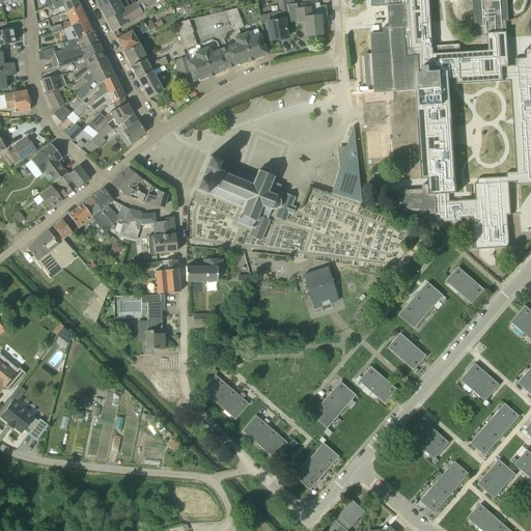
[(60,0),(59,1),(56,2),(49,6),(52,11),(62,7),(65,14),(80,6),(77,0),(60,0)]
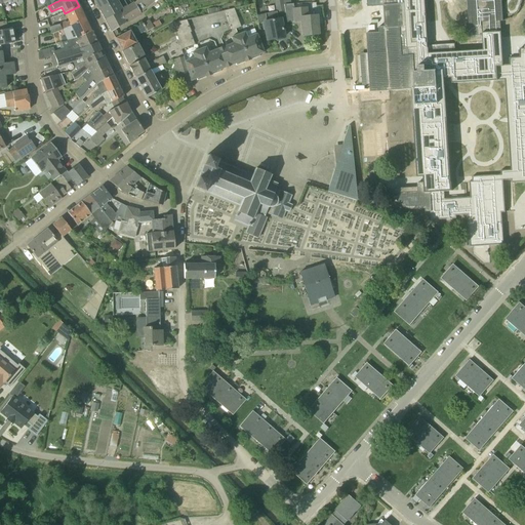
[(92,0),(99,10),(116,0),(92,0)]
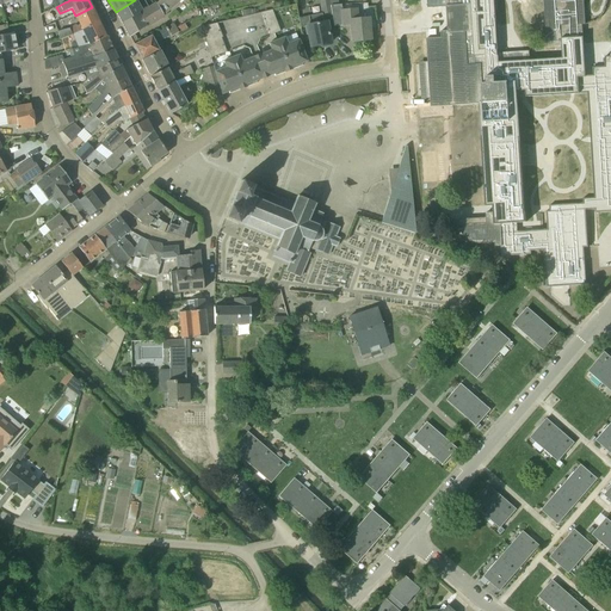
[(135,0),(116,12),(122,23),(142,11),(148,7),(143,0),(135,0)]
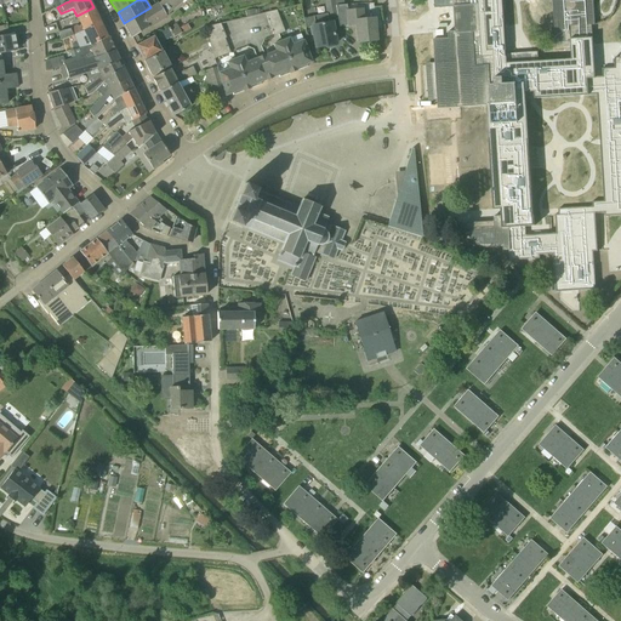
[(144,11),(124,23),(131,39),(149,29),(167,18),(184,0),(160,0),(158,3),(151,7),(144,11)]
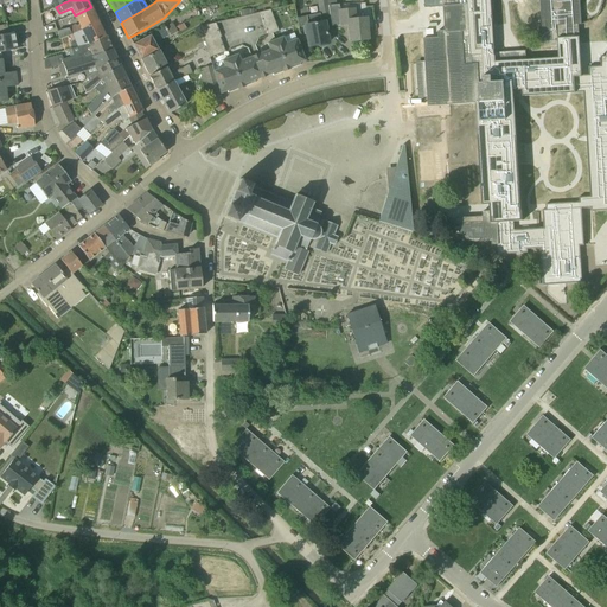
[(326,0),(317,0),(320,14),(330,12),(328,6),(326,0)]
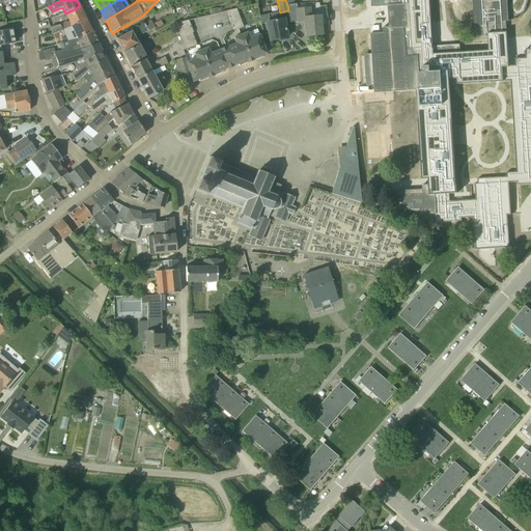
[(450,201),(450,193),(457,193),(456,185),(449,84),(511,79),(510,66),(508,21),(487,23),(490,51),(437,54),(432,0),(372,0),(373,6),(388,5),(389,27),(372,28),(373,33),(369,38),(365,34),(358,35),(352,42),(353,49),(362,57),(359,60),(360,67),(366,73),(367,84),(375,92),(388,91),(394,98),(401,98),(408,90),(417,90),(423,178),(428,178),(429,185),(430,195),(435,194),(436,202),(450,201)]
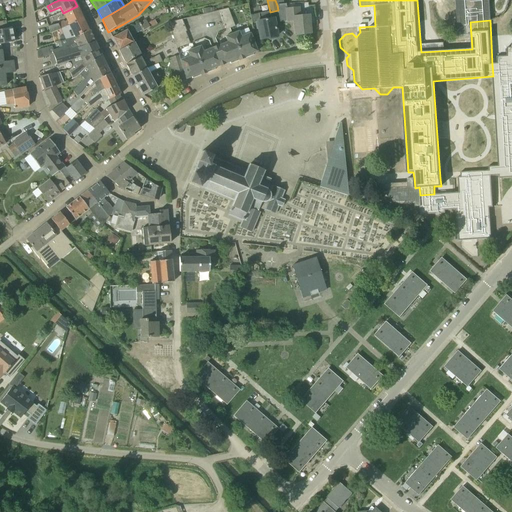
[(460,0),(462,15),(462,23),(470,22),(490,20),(495,20),(493,0),(460,0)]
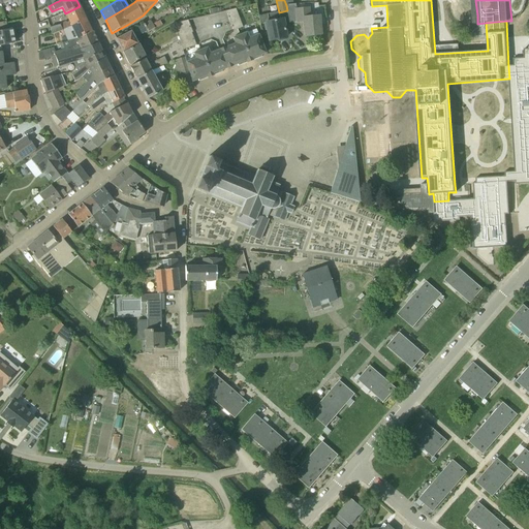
[(309,7),(296,8),(296,4),(292,4),(286,5),(287,10),(289,23),(303,22),(305,36),(321,35),(319,16),(310,16),(309,7)]
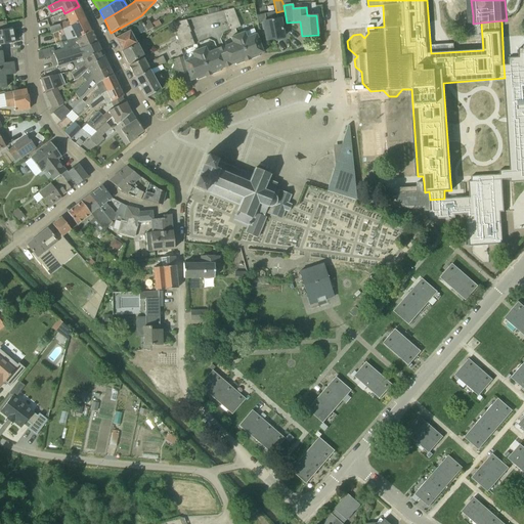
[(85,18),(79,6),(64,13),(68,22),(66,23),(64,22),(59,25),(49,28),(50,34),(61,29),(85,18)]
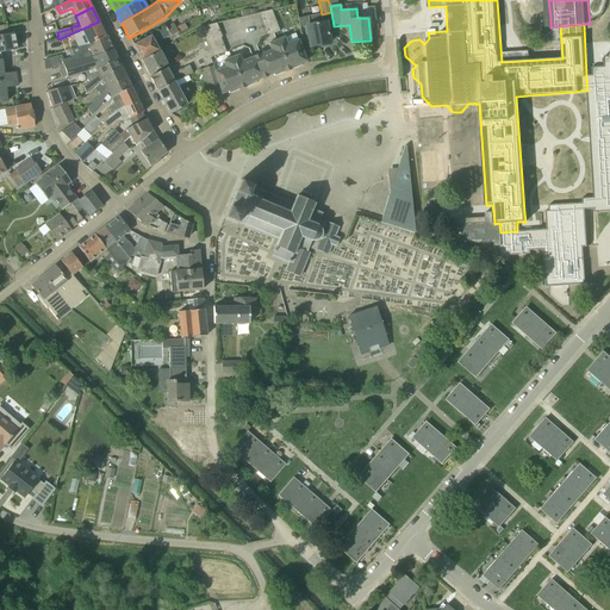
[(281,32),(273,11),(262,13),(271,36),(281,32)]
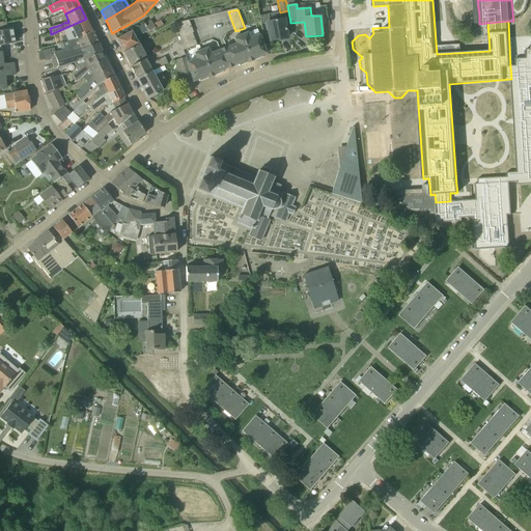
[(281,39),(281,40),(289,39),(285,18),(281,19),(280,12),(259,16),(261,24),(267,23),(269,30),(271,30),(272,40),(281,39)]
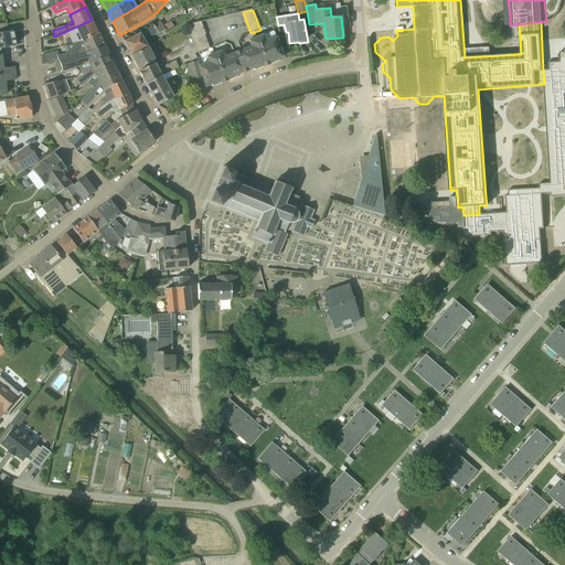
[(66,31),(70,36),(78,33),(83,42),(98,34),(92,20),(66,31)]
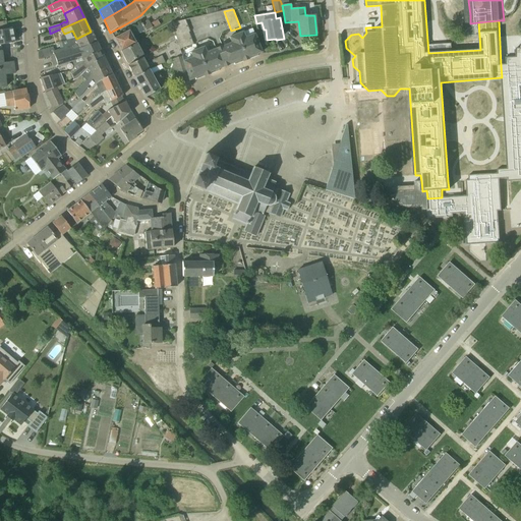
[(152,27),(150,23),(149,20),(142,23),(143,26),(146,31),(152,27)]
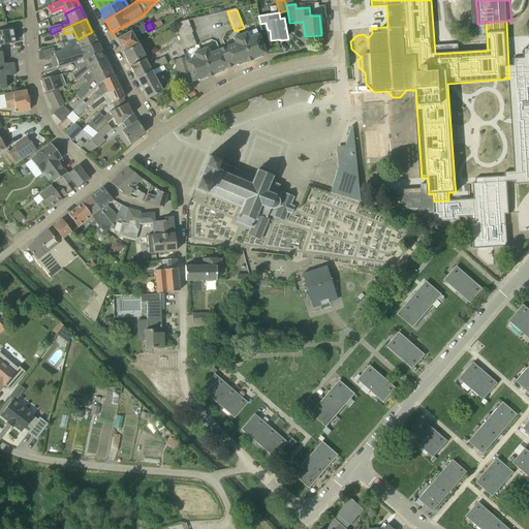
[(176,24),(181,39),(184,51),(197,45),(193,34),(194,33),(189,21),(176,24)]
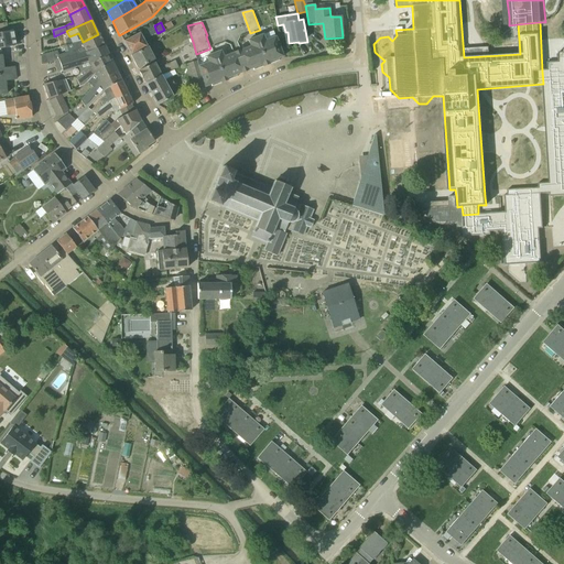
[(0,33),(6,32),(9,31),(8,23),(0,23),(0,33)]
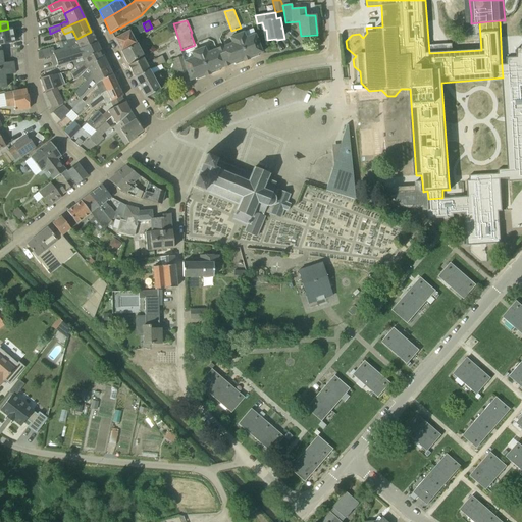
[(133,38),(146,31),(143,23),(114,39),(121,51),(136,43),(133,38)]
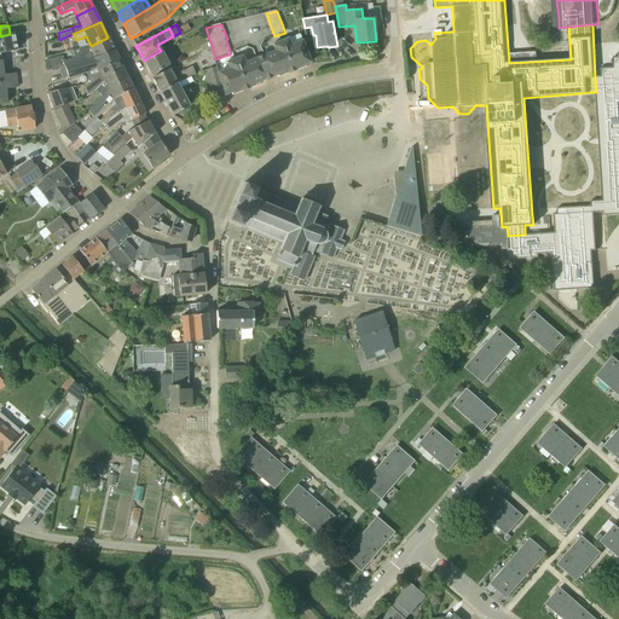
[(0,36),(0,53),(17,51),(13,34),(10,34),(6,35),(0,36)]
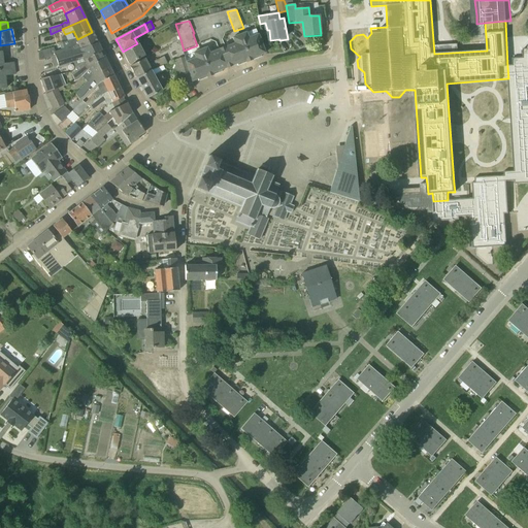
[(197,59),(187,63),(193,81),(199,79),(199,81),(223,72),(223,70),(227,69),(238,65),(238,67),(262,58),(262,56),(266,54),(257,30),(234,38),(236,44),(226,47),(210,54),(208,48),(194,54),(197,59)]
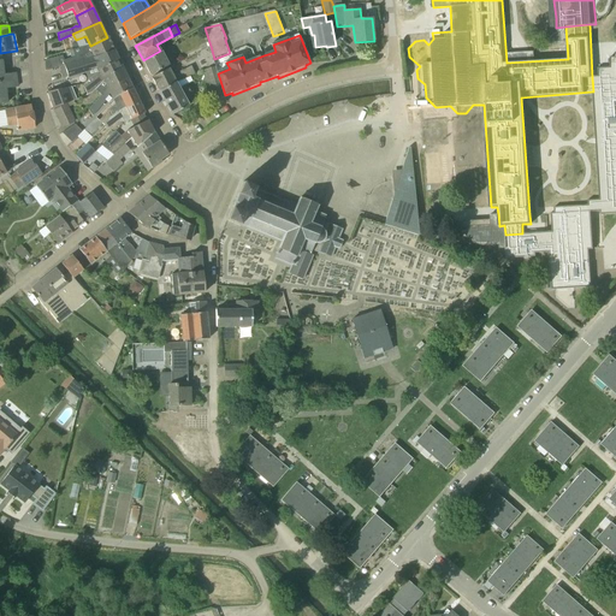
[(93,58),(113,51),(108,37),(107,37),(90,46),(78,48),(82,60),(93,57),(93,58)]
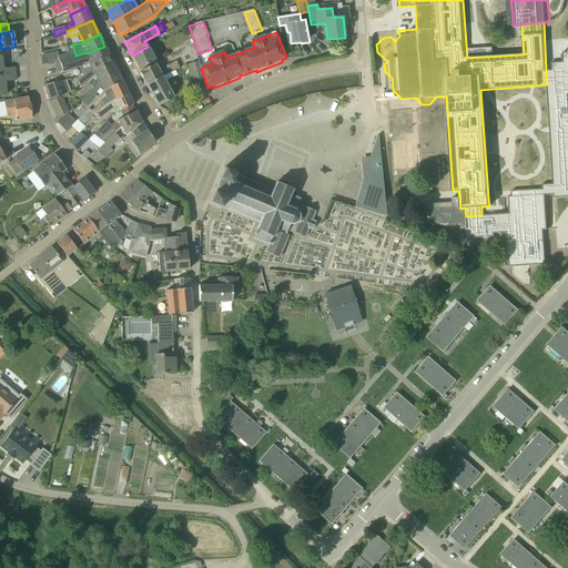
[(110,57),(104,47),(85,53),(85,52),(75,56),(60,60),(60,61),(59,61),(63,72),(82,67),(82,64),(89,61),(90,66),(110,57)]
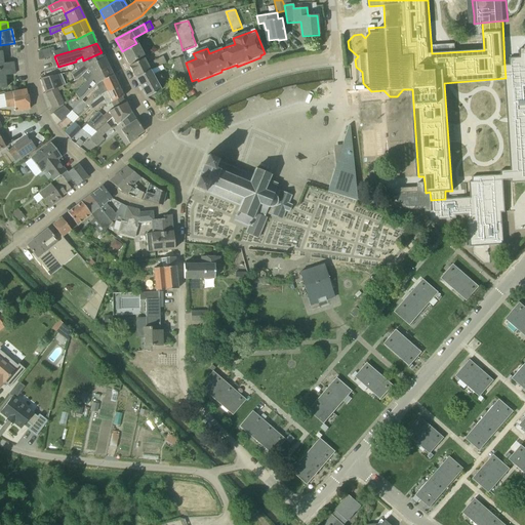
[(136,43),(122,51),(121,51),(128,65),(144,55),(137,43),(136,43)]
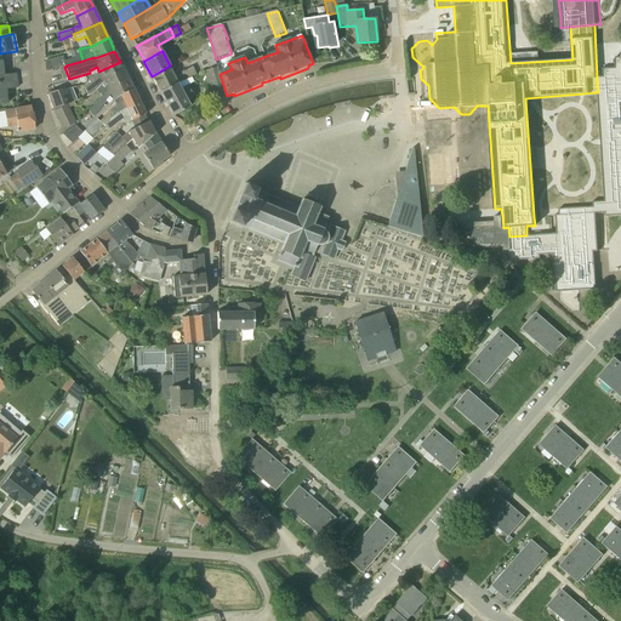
[(600,92),(609,200),(607,200),(608,211),(608,216),(620,215),(620,53),(615,55),(615,67),(605,66),(605,77),(597,78),(598,92),(600,92)]
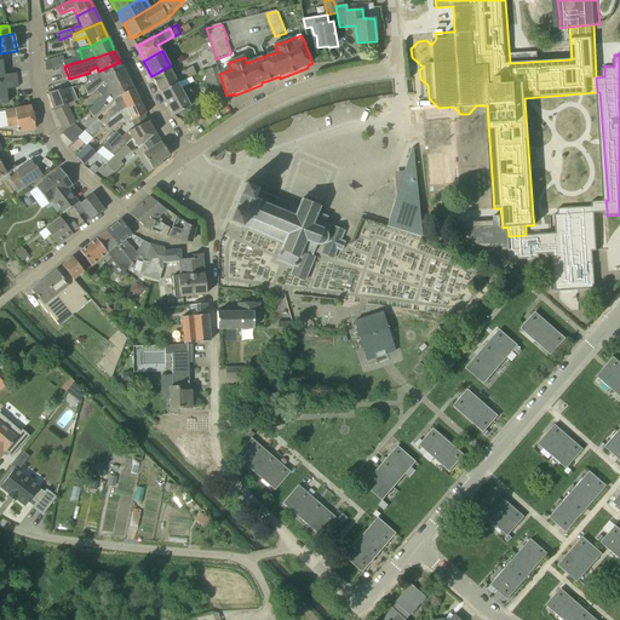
[(64,67),(65,67),(65,65),(63,56),(45,62),(45,72),(64,67)]
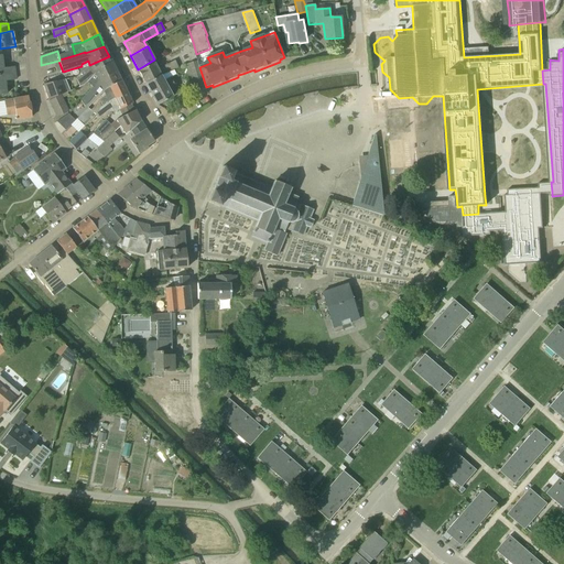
[(3,68),(2,56),(0,55),(0,75),(15,74),(14,67),(3,68)]
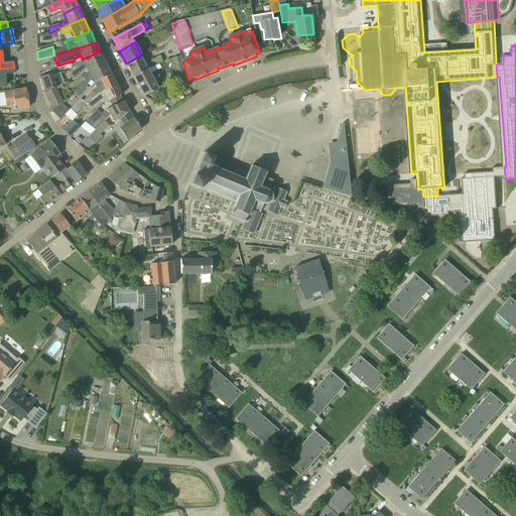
[(103,57),(100,51),(82,59),(83,60),(74,68),(76,70),(70,74),(73,80),(78,78),(81,76),(87,69),(86,66),(103,57)]
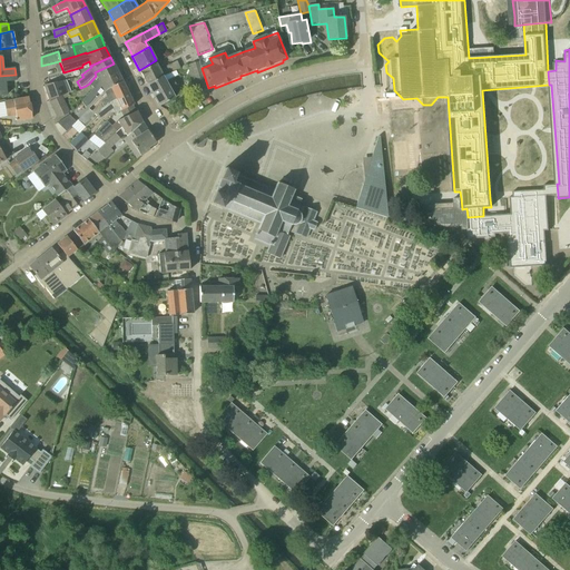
[(145,79),(147,85),(169,74),(179,68),(177,61),(159,69),(157,64),(140,71),(144,80),(145,79)]
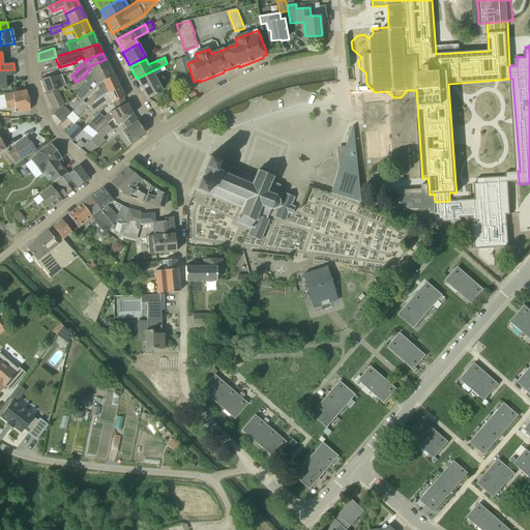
[(184,87),(185,86),(194,84),(193,83),(194,82),(187,63),(186,57),(177,60),(184,87)]
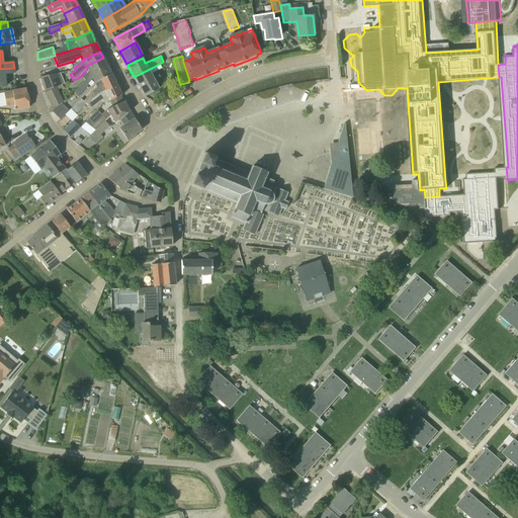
[(107,66),(103,58),(86,66),(87,69),(81,76),(85,80),(90,75),(107,66)]
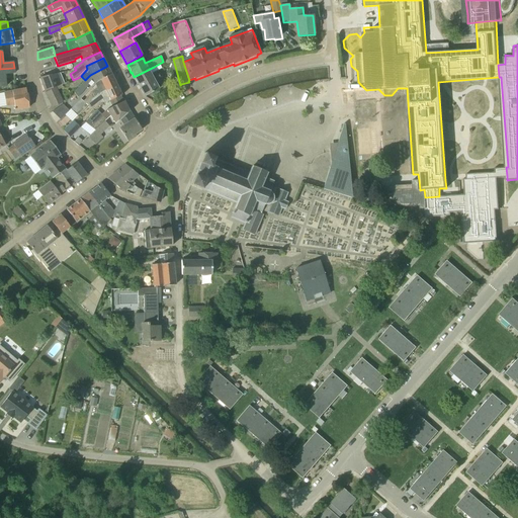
[(107,66),(90,75),(85,80),(74,92),(78,98),(88,87),(92,81),(94,84),(111,75),(107,66)]
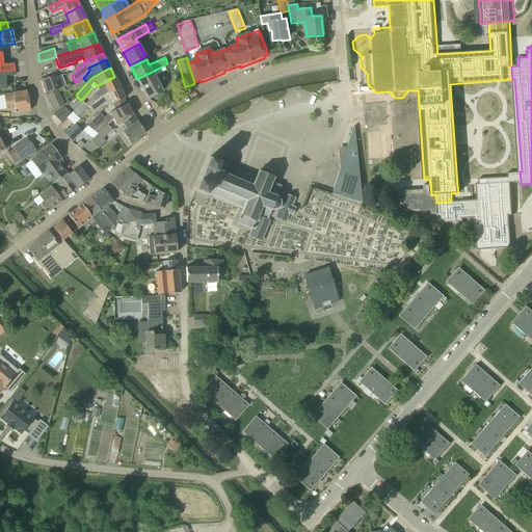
[(137,79),(149,100),(163,91),(160,86),(166,83),(158,69),(137,79)]
